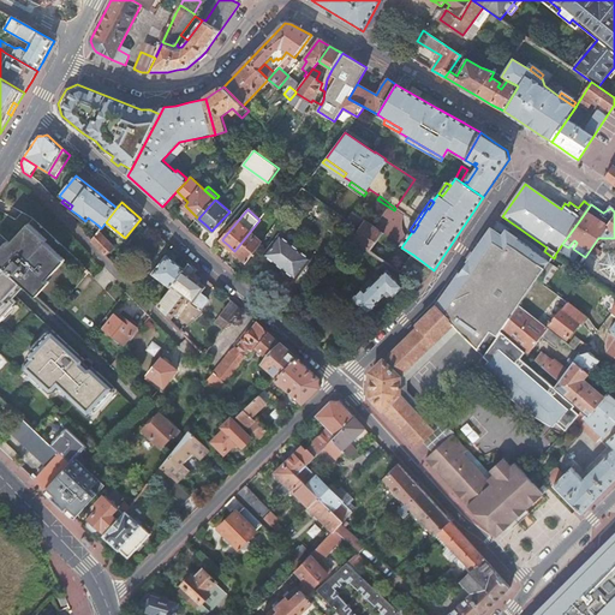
[(88,218),(85,221),(95,228),(97,225),(88,218)]
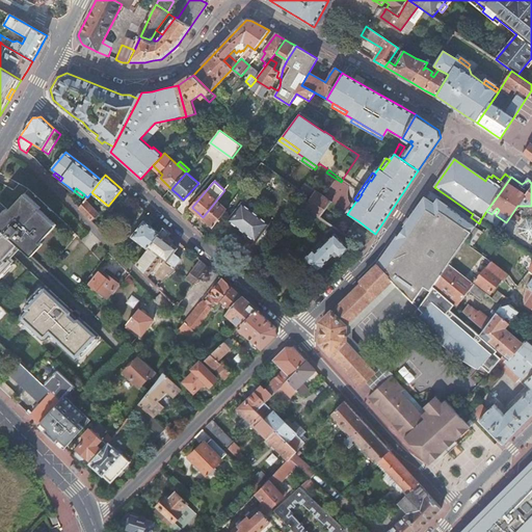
[(330,203),(315,191),(304,207),(319,218),(320,217),(330,203)]
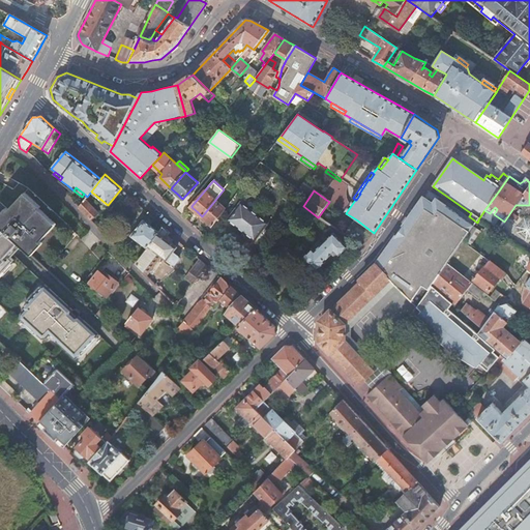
[(477,223),(469,216),(466,221),(437,201),(439,198),(430,192),(423,200),(432,206),(428,213),(431,215),(418,234),(417,234),(416,236),(415,236),(412,240),(409,244),(410,245),(408,247),(395,266),(394,266),(387,276),(390,280),(395,285),(417,306),(432,286),(447,264),(477,223)]
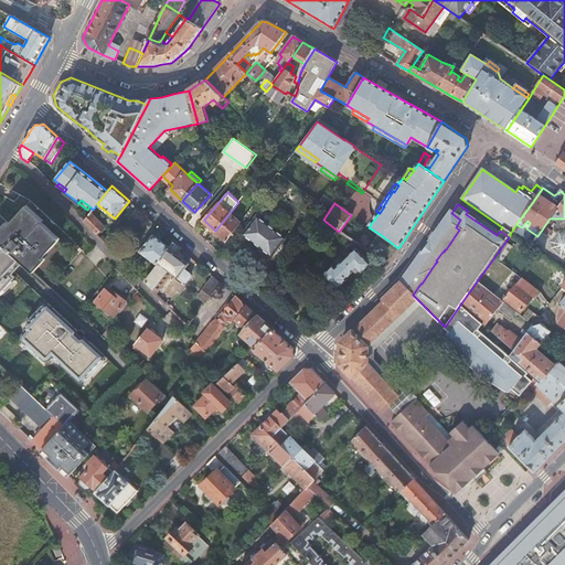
[(141,213),(132,205),(128,211),(137,219),(141,213)]
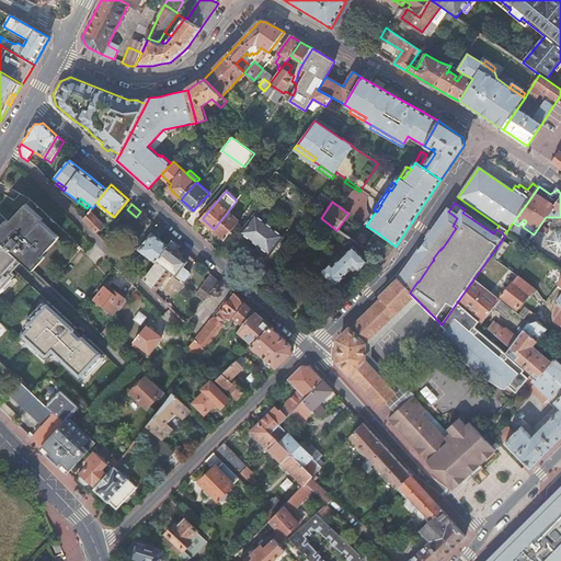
[(8,224),(0,231),(0,240),(20,259),(22,261),(31,268),(43,256),(57,241),(39,224),(41,222),(24,207),(8,224)]
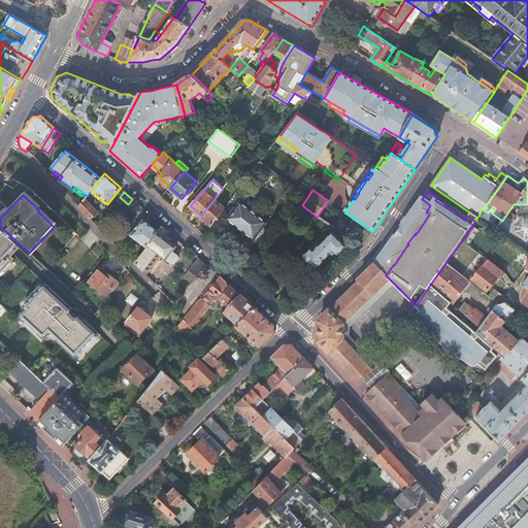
[(85,199),(79,206),(91,219),(97,212),(85,199)]
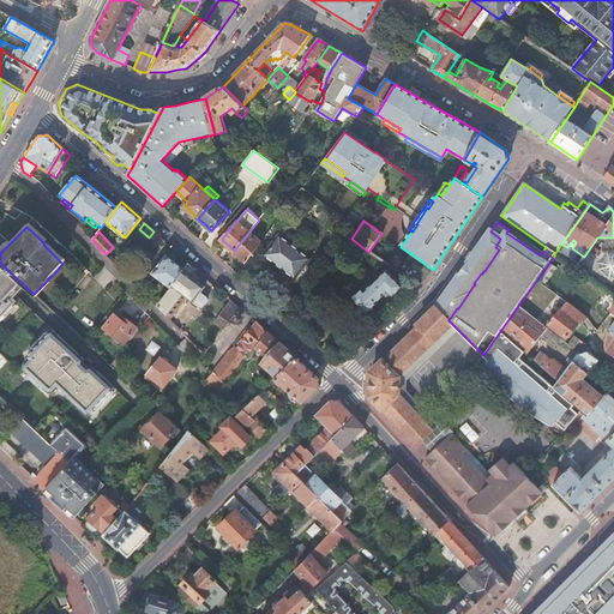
[(240,257),(246,262),(262,242),(250,232),(234,251),(240,257)]
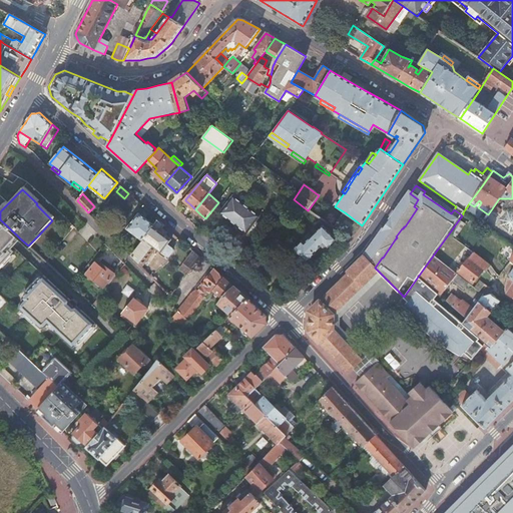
[(232,196),(219,213),(232,223),(244,232),(258,216),(232,196)]
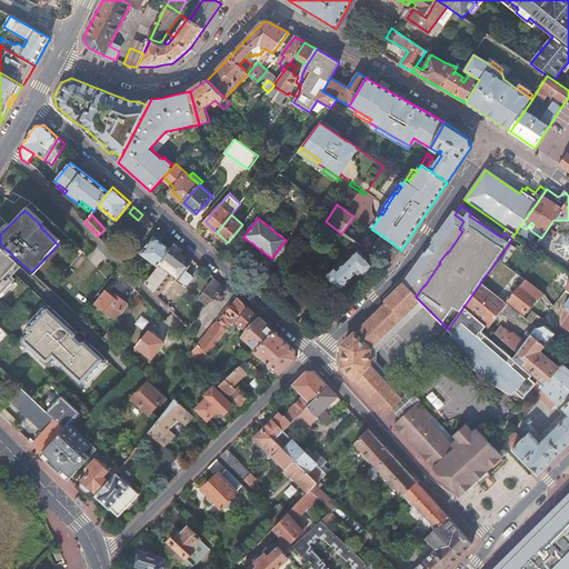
[(568,261),(568,220),(553,220),(541,238),(548,243),(549,243),(550,243),(551,242),(563,225),(568,228),(568,239),(565,237),(553,250),(568,261)]
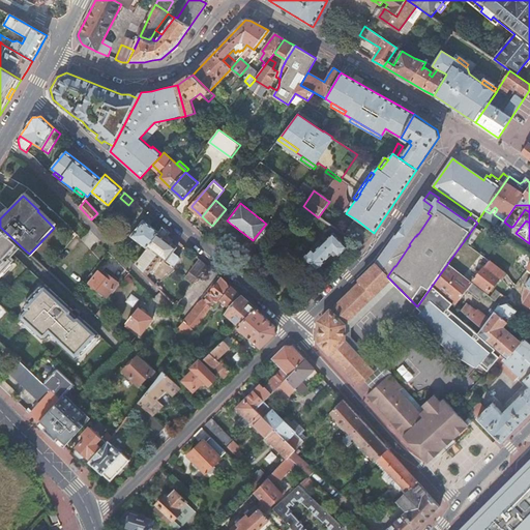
[(149,247),(160,233),(152,226),(144,219),(131,236),(148,248),(149,247)]
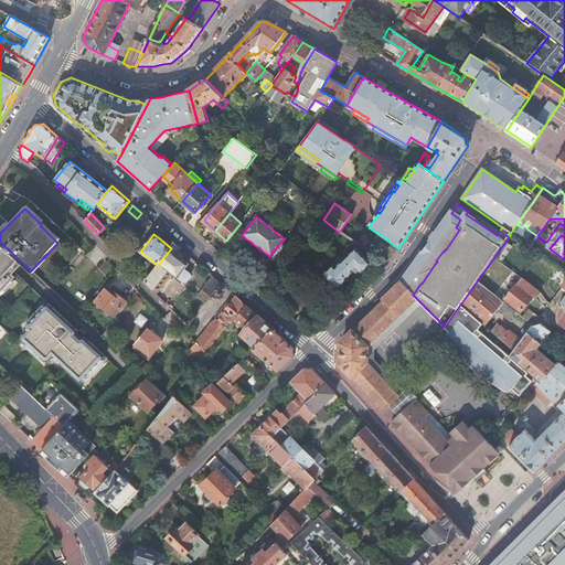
[(380,234),(372,245),(391,258),(398,248),(380,234)]
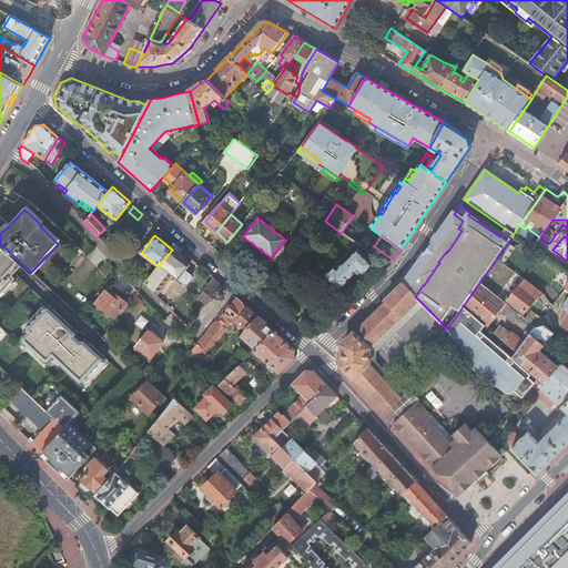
[(527,237),(524,243),(531,250),(535,246),(536,243),(527,237)]
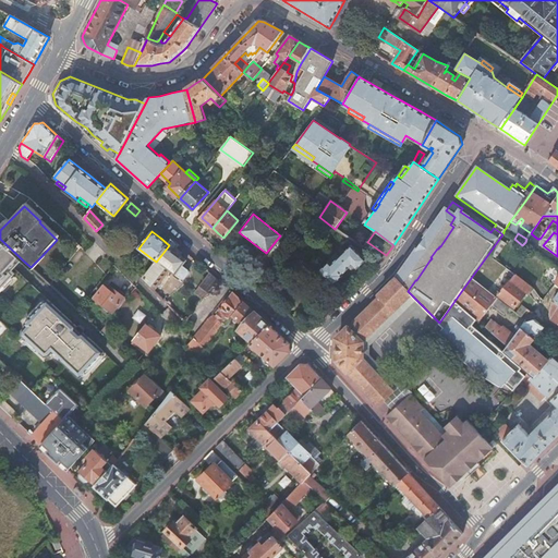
[(0,288),(14,274),(11,270),(9,268),(20,257),(0,239),(0,288)]
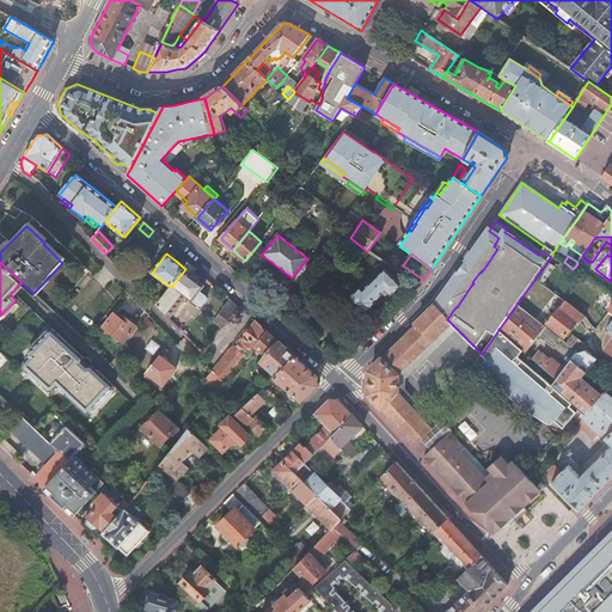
[(196,269),(189,263),(185,269),(172,286),(171,287),(157,306),(169,318),(185,297),(195,306),(199,306),(203,301),(203,297),(197,292),(200,289),(202,287),(190,275),(196,269)]
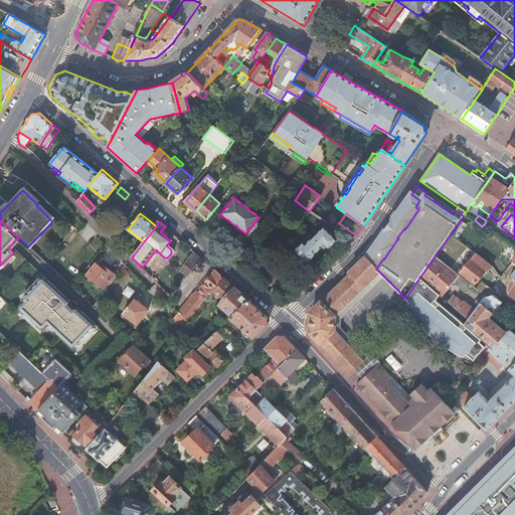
[(485,223),(482,226),(493,233),(495,230),(485,223)]
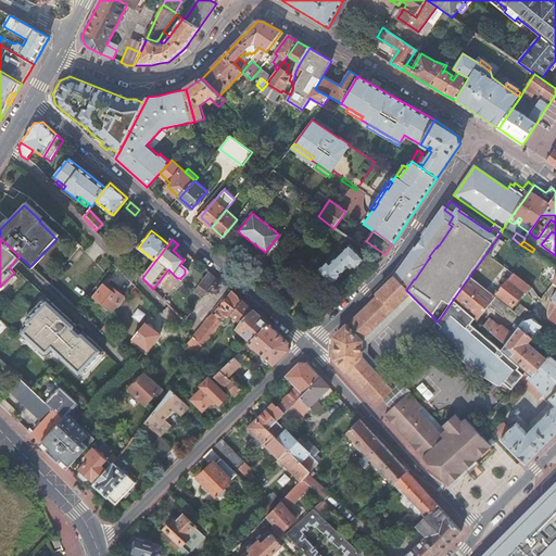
[(319,270),(333,285),(342,275),(341,274),(352,263),(356,267),(365,258),(350,244),(330,264),(328,261),(319,270)]
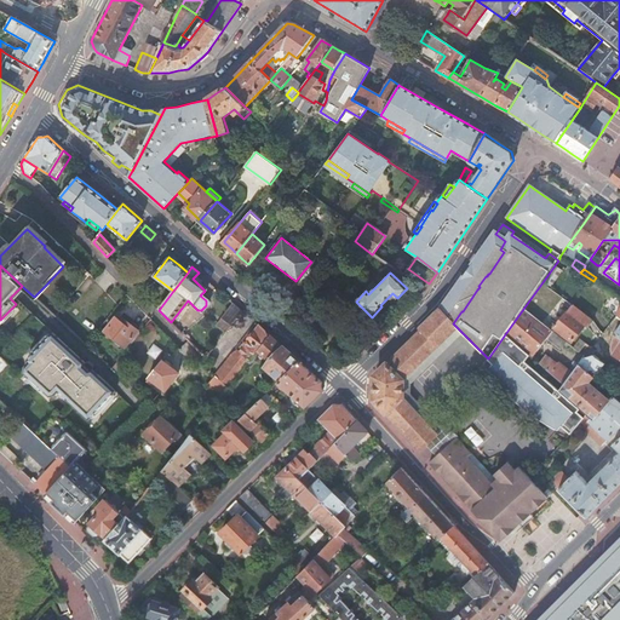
[(34,297),(36,299),(50,286),(47,283),(34,297)]
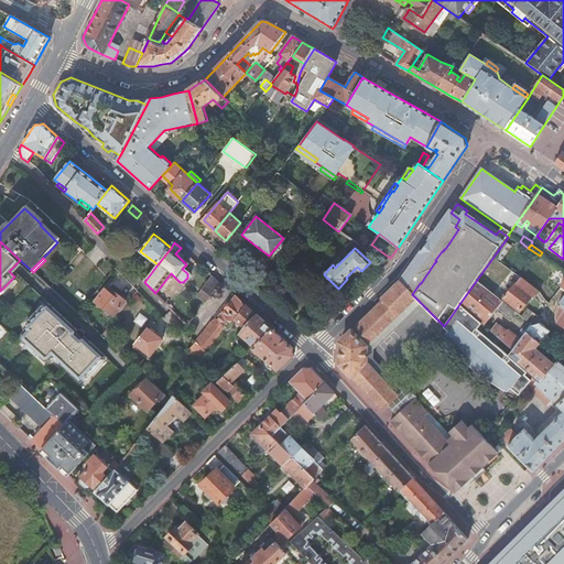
[(22,262),(20,260),(9,271),(11,273),(22,262)]
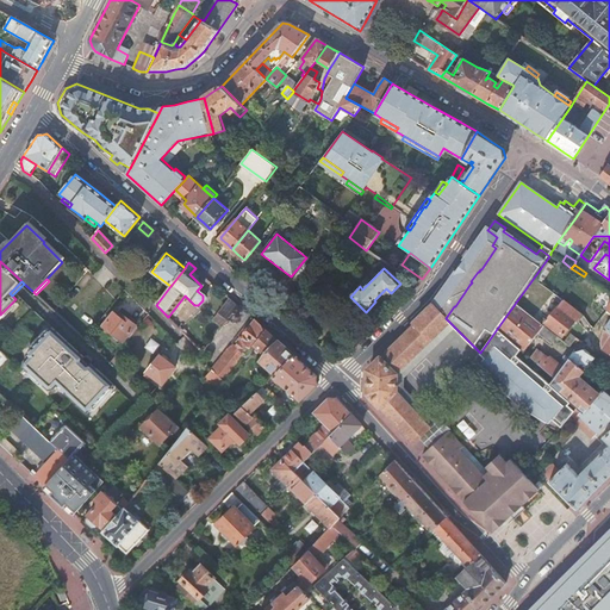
[(218,313),(228,321),(238,306),(230,298),(218,313)]
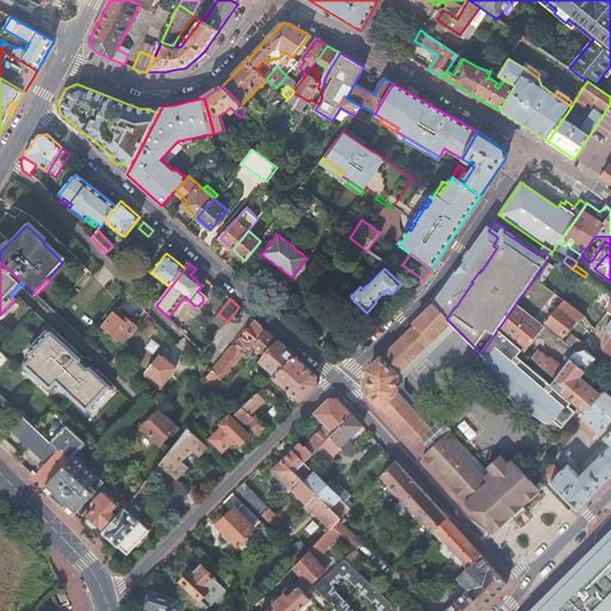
[(557,338),(516,304),(498,329),(522,351),(525,353),(539,333),(553,344),(557,338)]
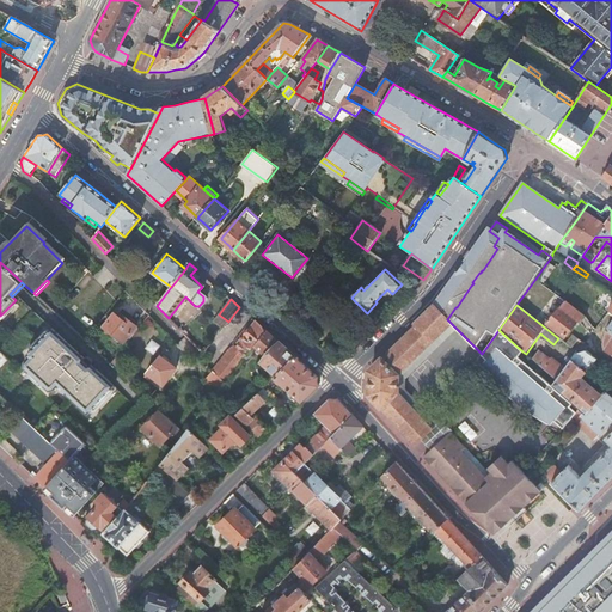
[(447,319),(434,306),(415,324),(417,325),(383,359),(381,359),(369,372),(368,383),(368,396),(380,408),(381,409),(415,444),(430,429),(426,423),(397,393),(398,375),(451,323),(447,319)]
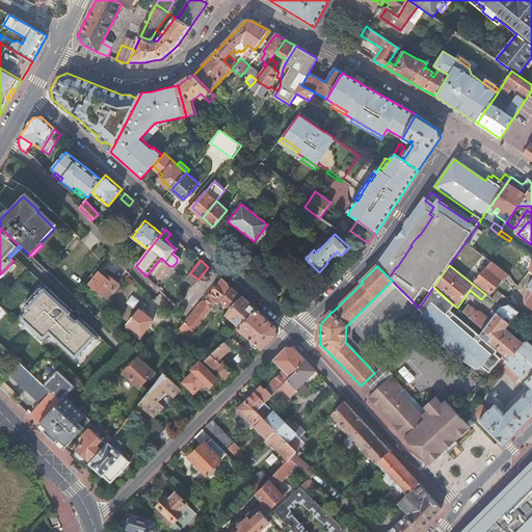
[(486,267),(475,282),(490,294),(503,280),(496,273),(497,271),(494,268),(491,270),(486,267)]
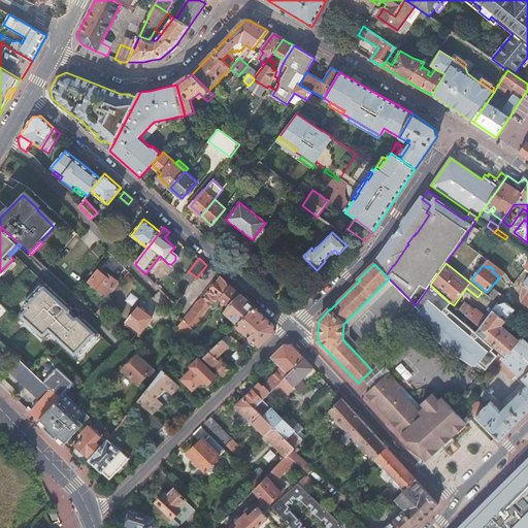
[(107,277),(104,274),(99,270),(90,283),(106,296),(119,282),(113,277),(109,274),(107,277)]
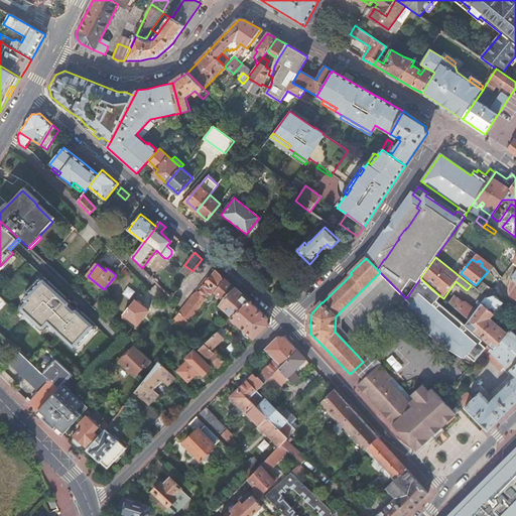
[(180,271),(188,277),(192,271),(184,265),(180,271)]
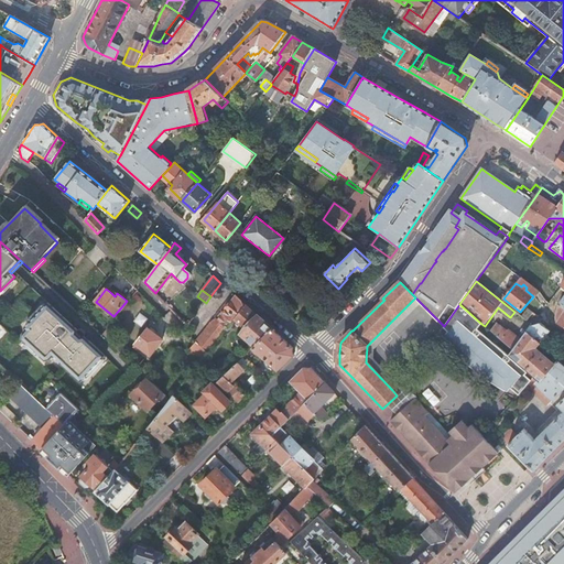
[(212,323),(196,342),(197,343),(208,353),(209,353),(235,320),(236,317),(246,305),(240,300),(234,295),(216,318),(217,320),(212,323)]
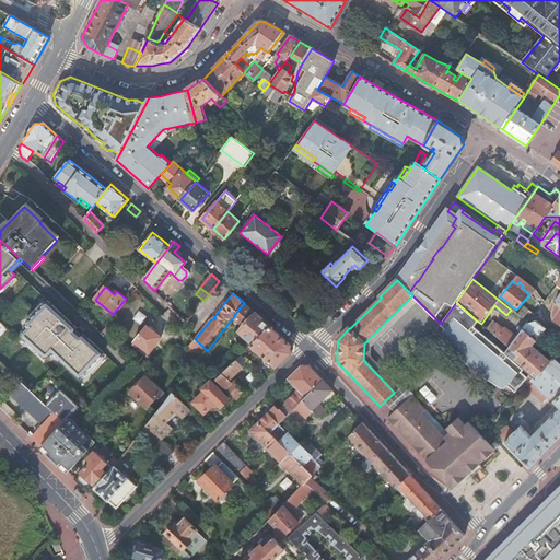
[(418,301),(412,295),(364,343),(363,360),(389,387),(394,393),(399,387),(371,357),(372,347),(418,301)]
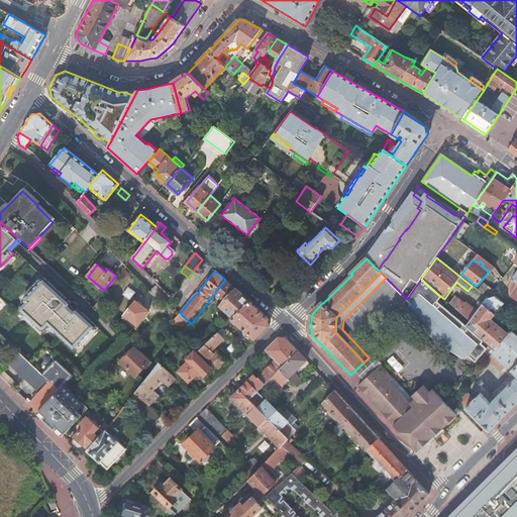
[(20,311),(24,315),(35,325),(39,329),(44,329),(46,327),(48,324),(56,331),(55,332),(73,349),(75,347),(93,328),(95,326),(77,308),(74,309),(69,305),(70,302),(43,278),(41,280),(23,299),(22,300),(24,302),(20,306),(20,311)]
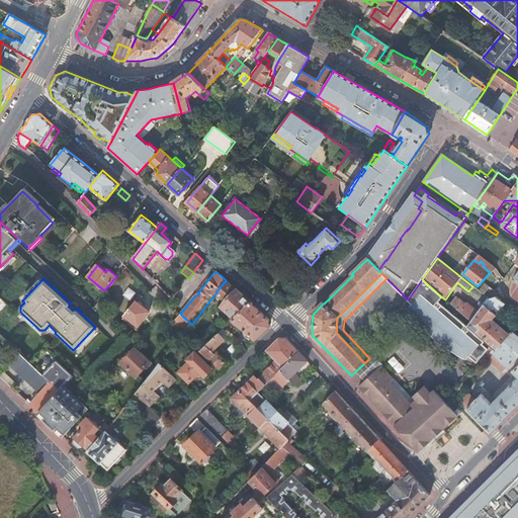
[(23,299),(41,280),(40,279),(37,280),(23,295),(22,298),(23,299)]
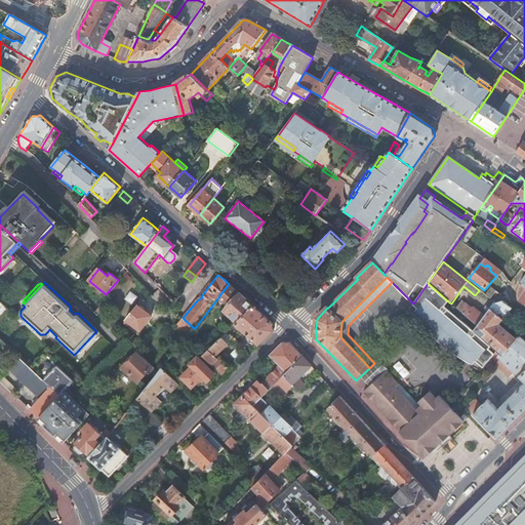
[(448,301),(428,283),(413,304),(417,308),(413,312),(419,320),(425,326),(432,334),(440,341),(448,349),(456,355),(466,360),(473,364),(476,361),(483,367),(492,357),(497,351),(474,330),(474,331),(445,306),(448,301)]
